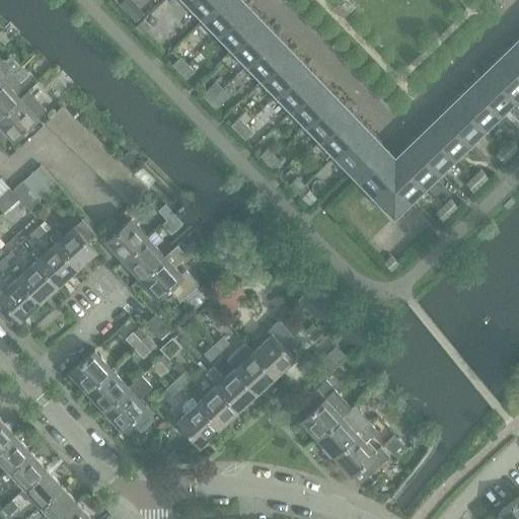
[(124,0),(120,5),(137,22),(144,15),(130,0),(124,0)]
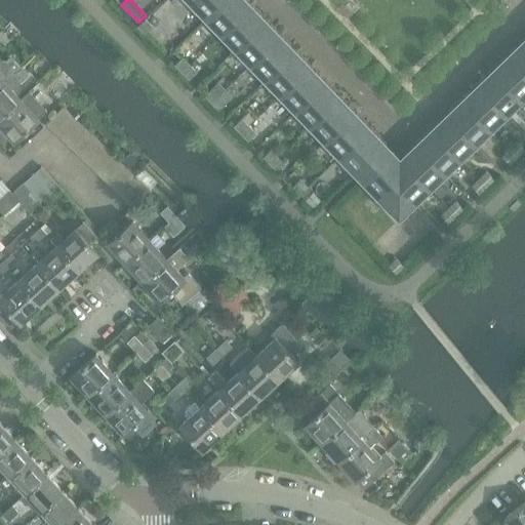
[(524,0),(185,0),(354,174),(359,180),(360,180),(398,220),(524,98),(524,0)]
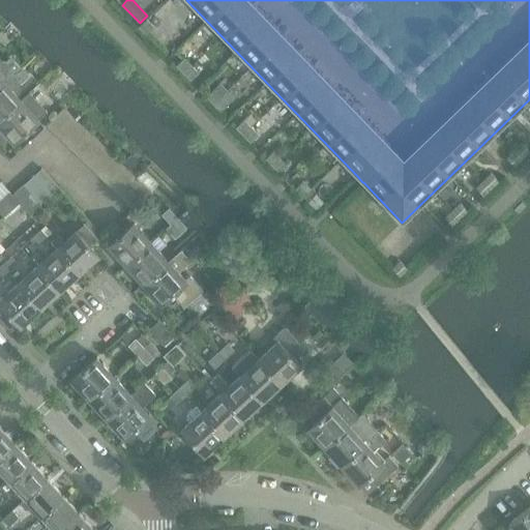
[(146,34),(153,27),(146,20),(139,27),(146,34)]
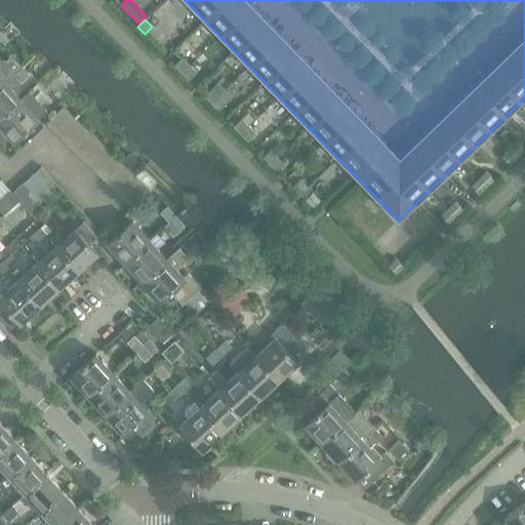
[(0,56),(0,82),(21,65),(10,54),(5,58),(2,58),(0,56)]
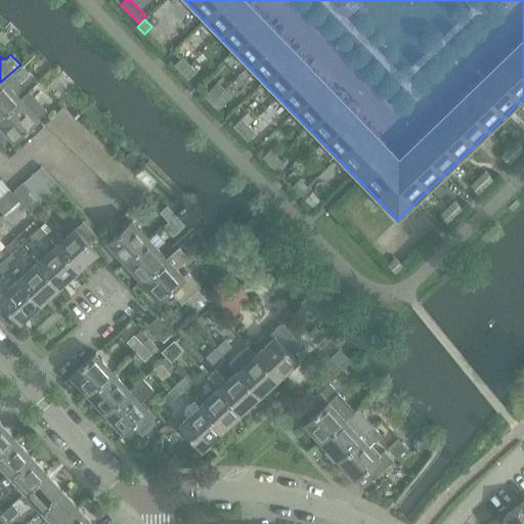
[(189,64),(182,57),(175,64),(181,72),(189,64)]
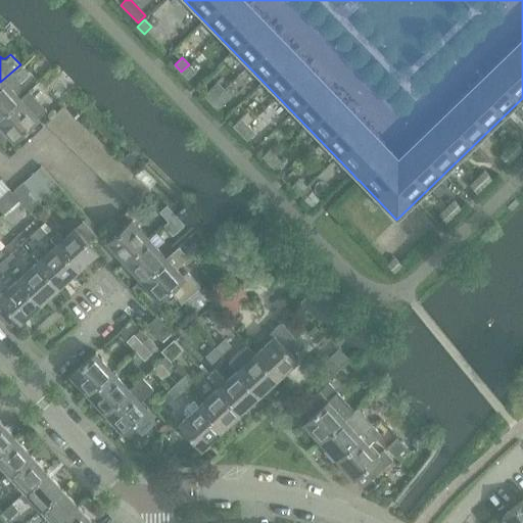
[(27,72),(20,64),(0,82),(0,116),(20,98),(10,88),(27,72)]
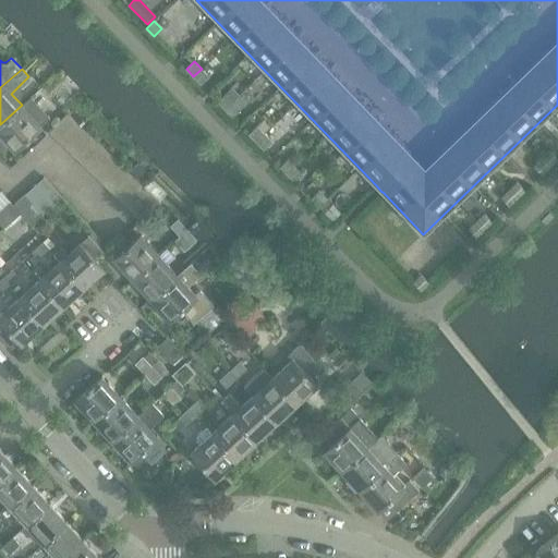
[(209,77),(202,69),(193,76),(201,85),(209,77)]
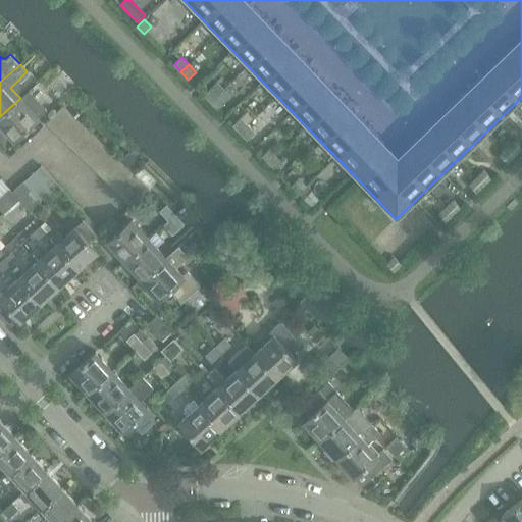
[(217,95),(211,88),(203,95),(210,102),(217,95)]
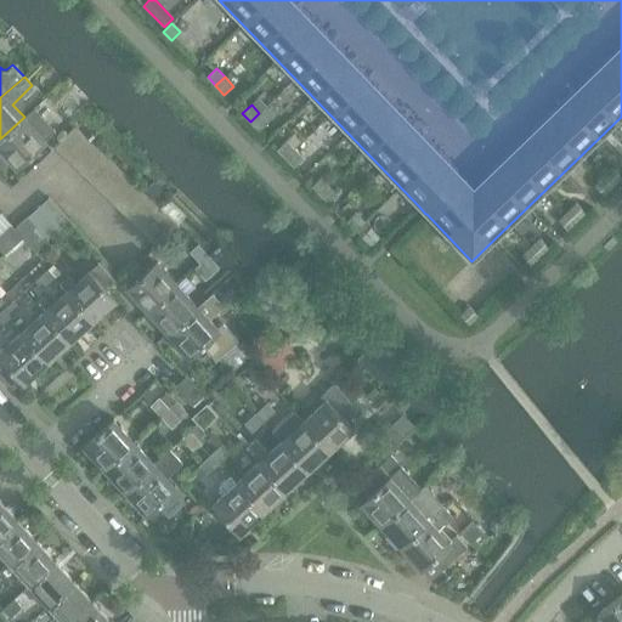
[(38,120),(30,112),(24,118),(24,117),(0,139),(0,150),(16,167),(45,140),(32,125),(38,120)]
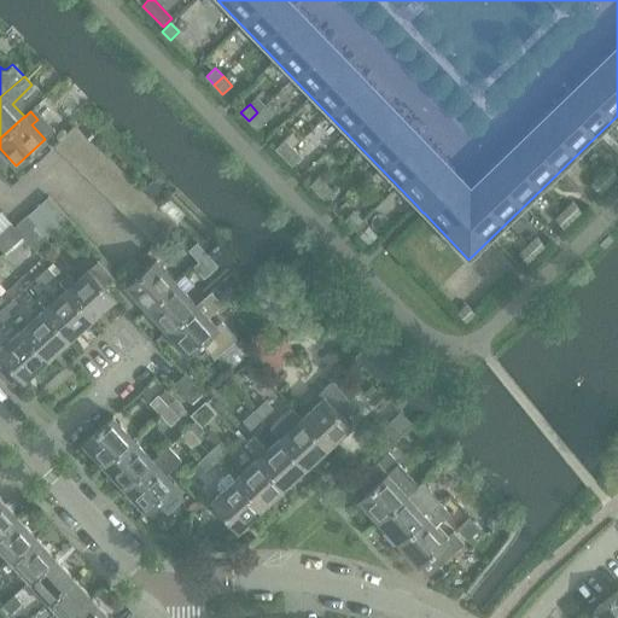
[(267,122),(257,112),(249,121),(257,130),(267,122)]
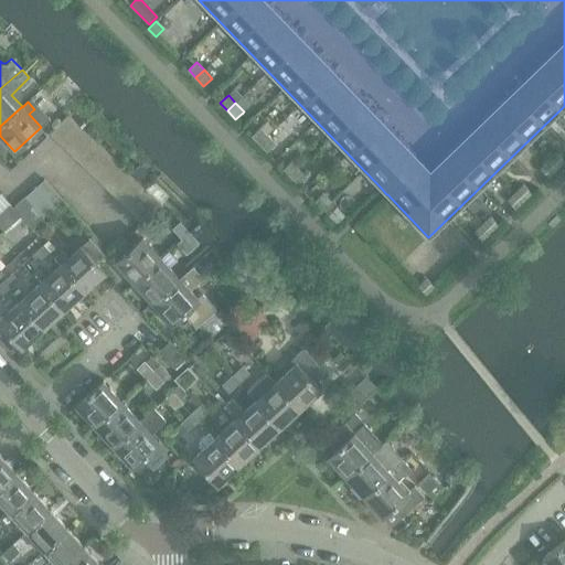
[(77,121),(68,114),(49,135),(57,142),(77,121)]
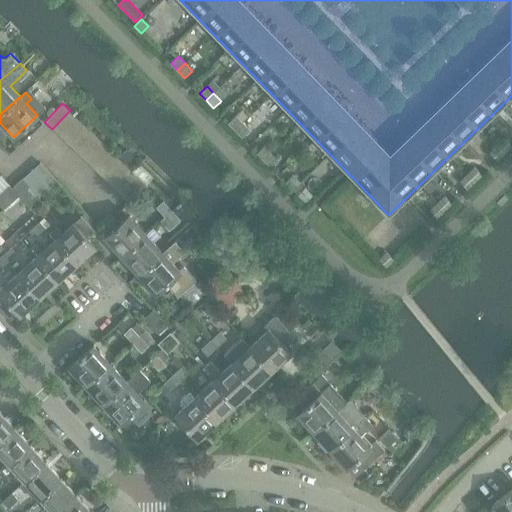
[(60,137),(78,118),(70,110),(52,129),(60,137)]
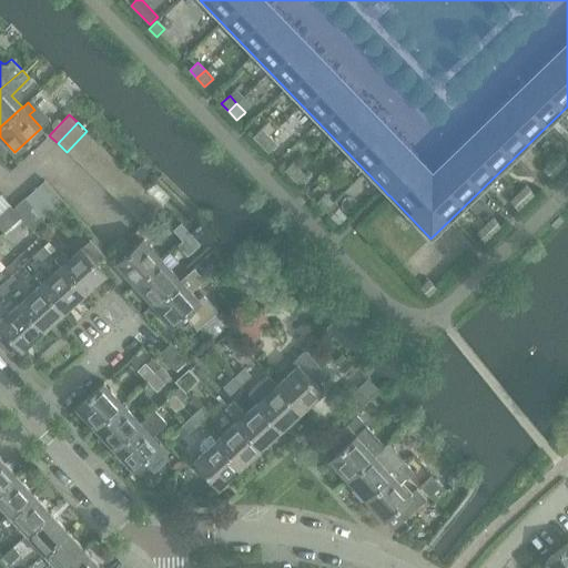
[(270,138),(262,129),(253,137),(261,145),(270,138)]
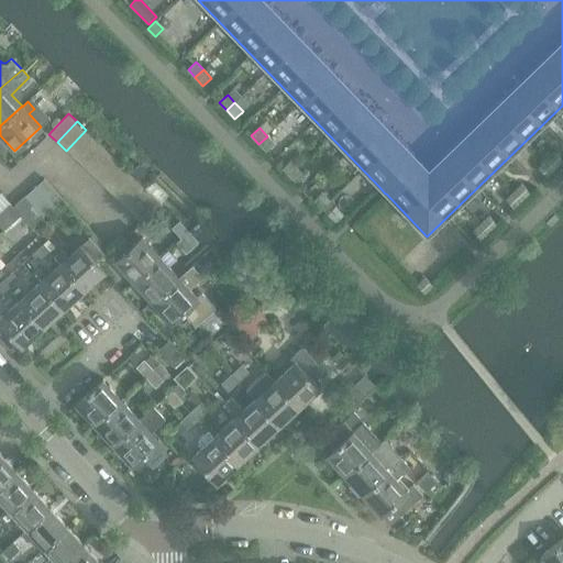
[(75,158),(95,138),(86,130),(66,151),(75,158)]
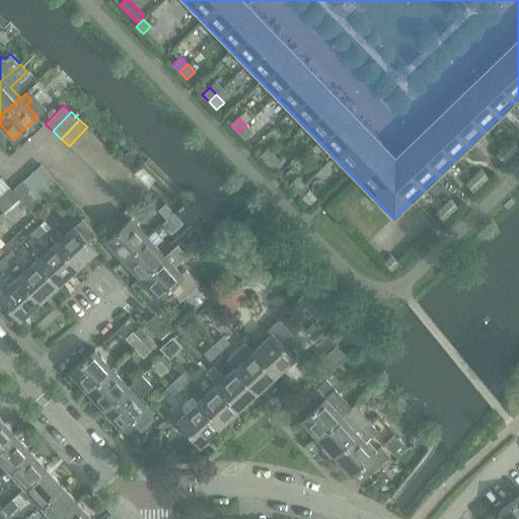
[(253,133),(246,126),(238,133),(245,140),(253,133)]
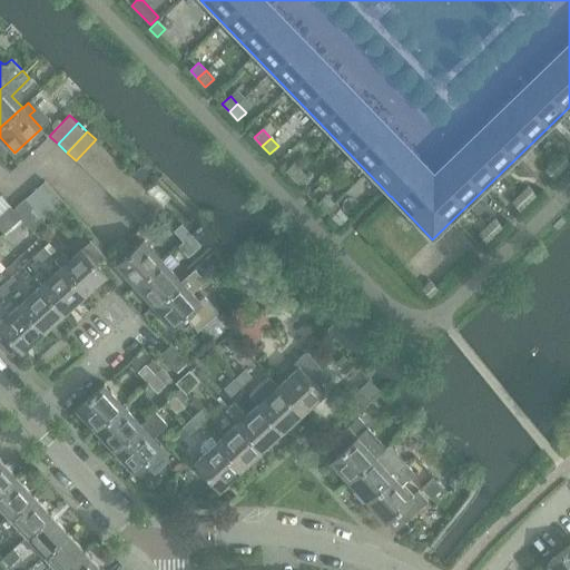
[(85,169),(106,148),(96,139),(76,160),(85,169)]
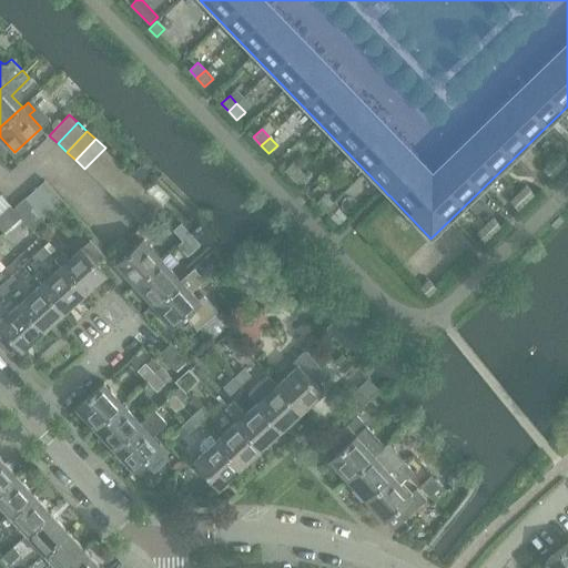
[(94,178),(114,156),(105,148),(84,169),(94,178)]
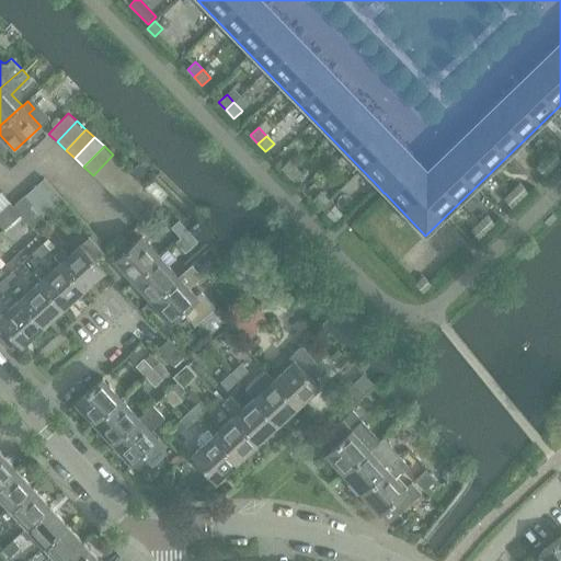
[(560,160),(552,152),(544,160),(551,169),(560,160)]
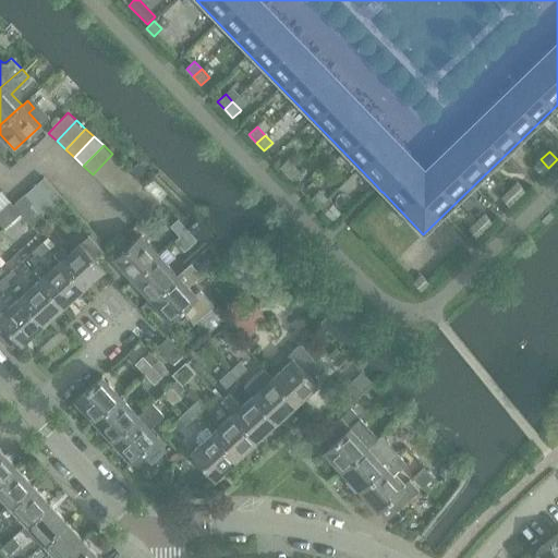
[(101,183),(121,162),(112,154),(93,174),(101,183)]
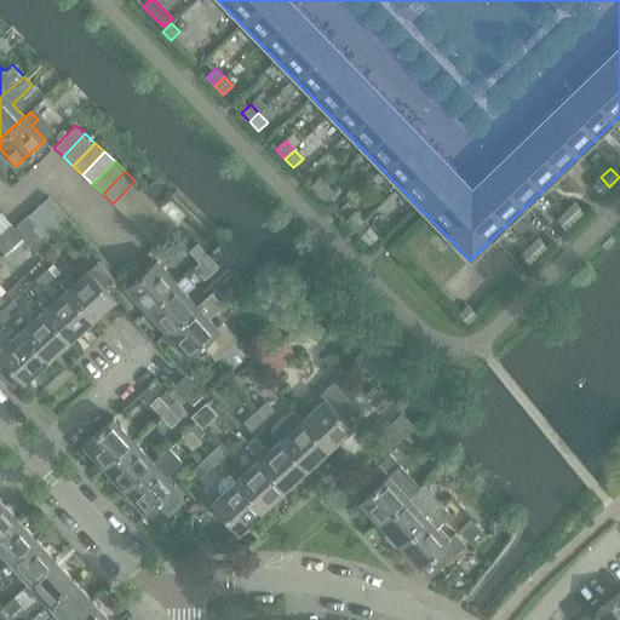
[(328,185),(320,177),(311,185),(320,194),(328,185)]
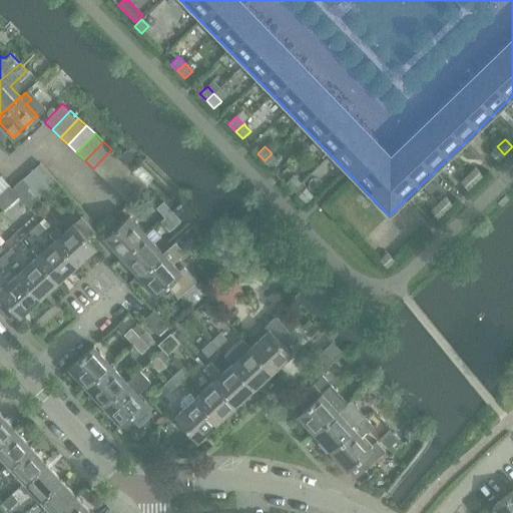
[(498,160),(504,154),(497,146),(491,153),(498,160)]
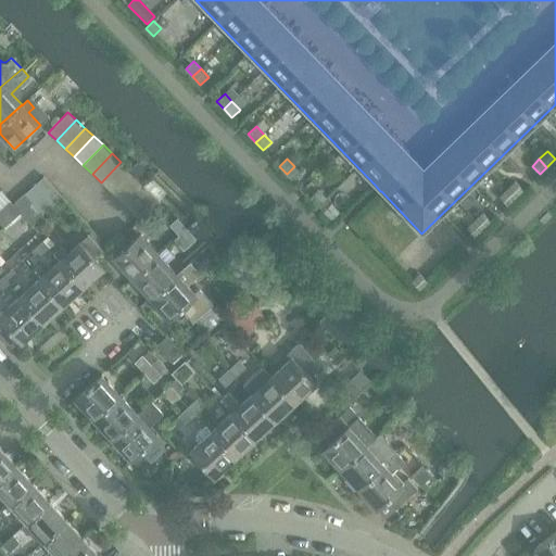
[(111,191),(130,172),(121,162),(101,182),(111,191)]
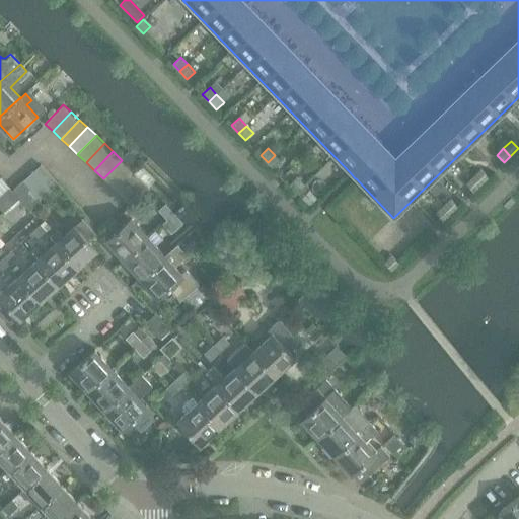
[(130,152),(122,160),(130,167),(138,159),(130,152)]
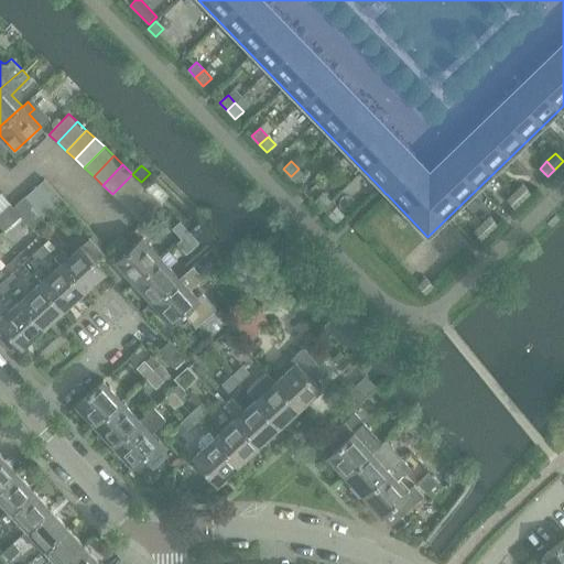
[(306,177),(299,169),(291,176),(299,185),(306,177)]
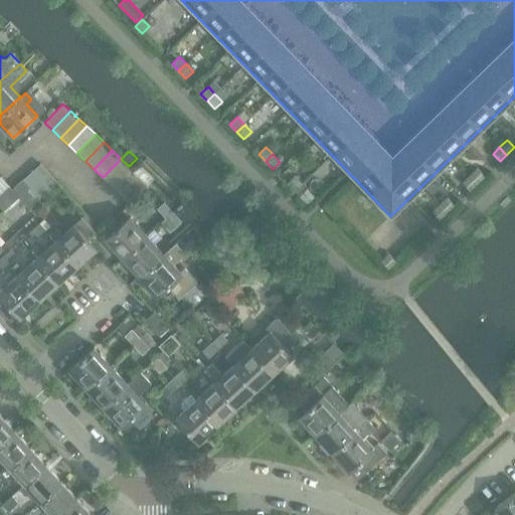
[(112,187),(130,168),(129,166),(121,159),(103,177),(112,187)]
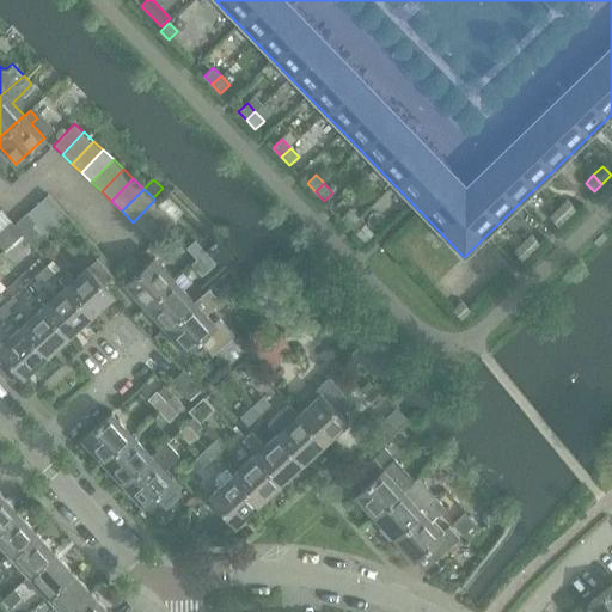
[(56,226),(67,216),(47,194),(37,203),(56,226)]
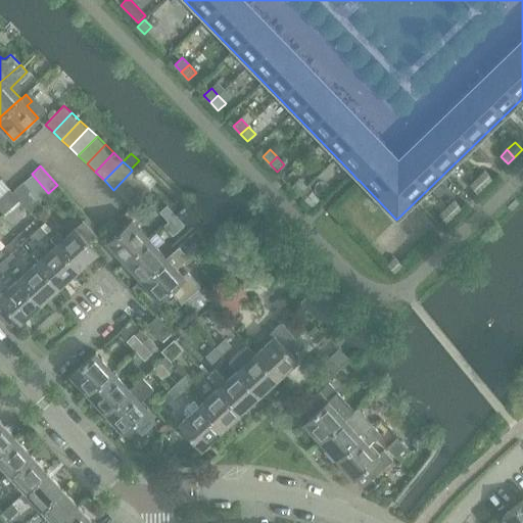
[(123,198),(141,179),(132,171),(113,190),(123,198)]
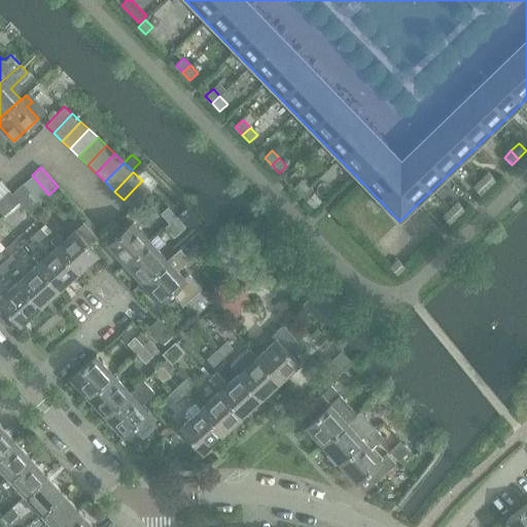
[(495,180),(488,173),(481,180),(488,187),(495,180)]
